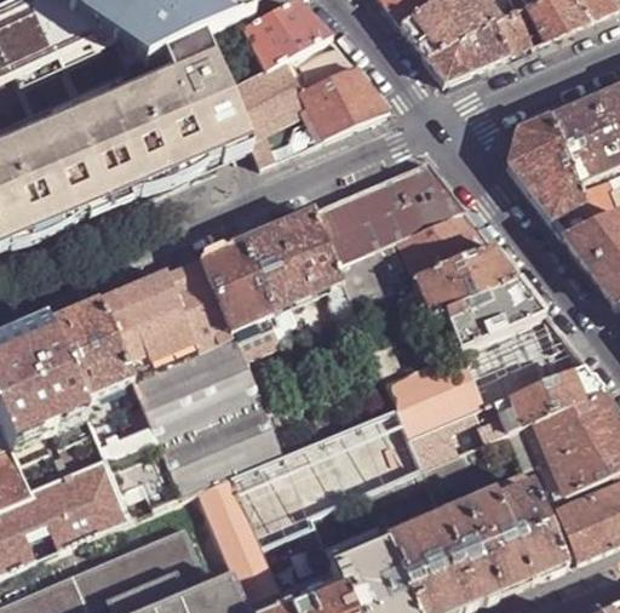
[(16,0),(0,7),(0,73),(13,68),(93,32),(96,38),(102,34),(148,66),(165,58),(206,35),(256,10),(241,0),(16,0)]
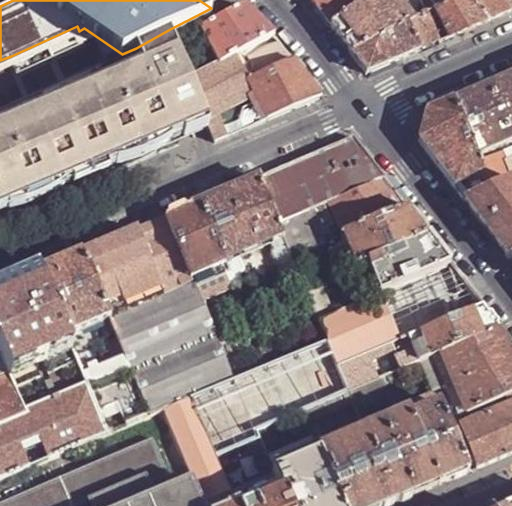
[(315,0),(319,5),(332,20),(359,0),(315,0)]
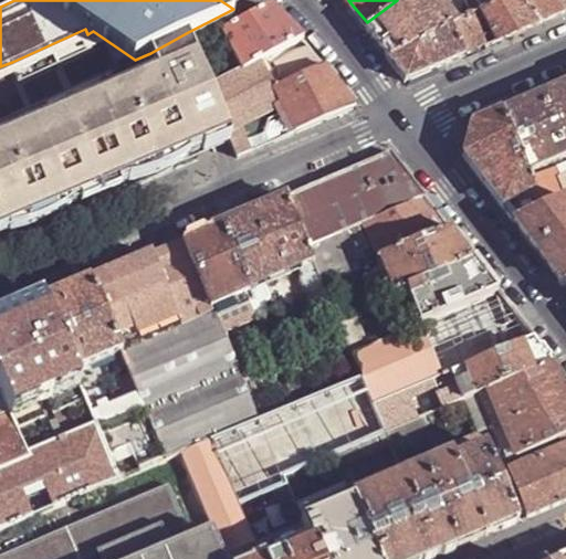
[(452,20),(459,16),(446,0),(397,0),(367,22),(390,53),(452,20)]
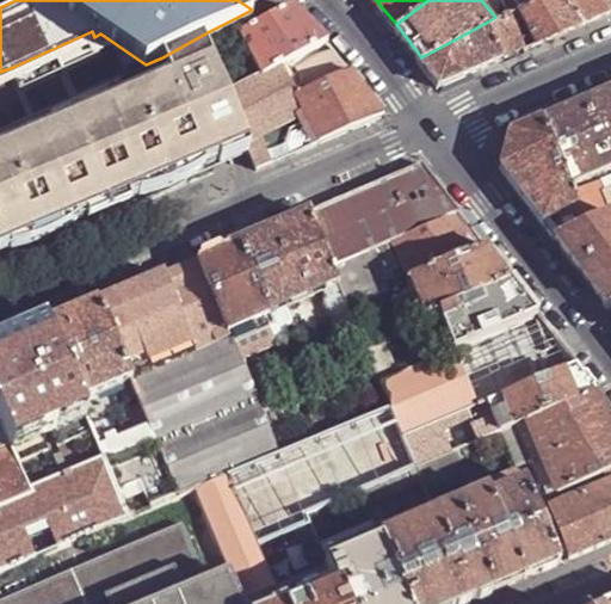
[(560,28),(582,18),(568,0),(528,0),(522,4),(519,4),(537,38),(560,28)]
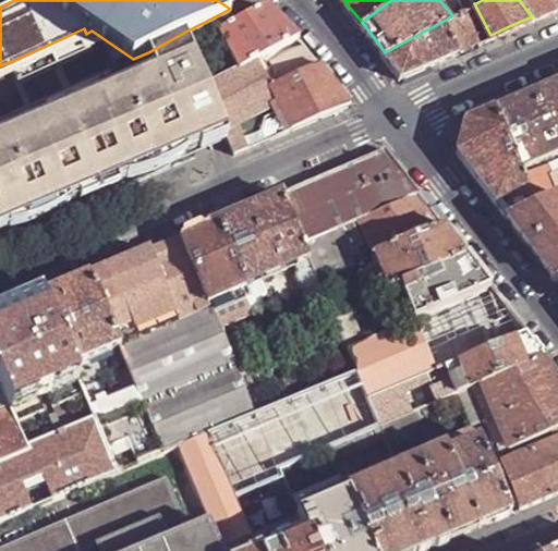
[(519,0),(532,16),(557,4),(557,3),(555,0),(519,0)]
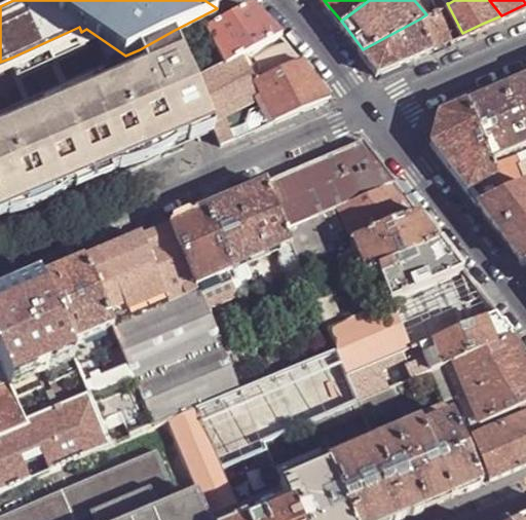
[(177,38),(193,74),(225,61),(242,53),(286,34),(253,2),(224,15),(212,22),(207,24),(217,46),(199,54),(189,31),(177,36),(177,38)]
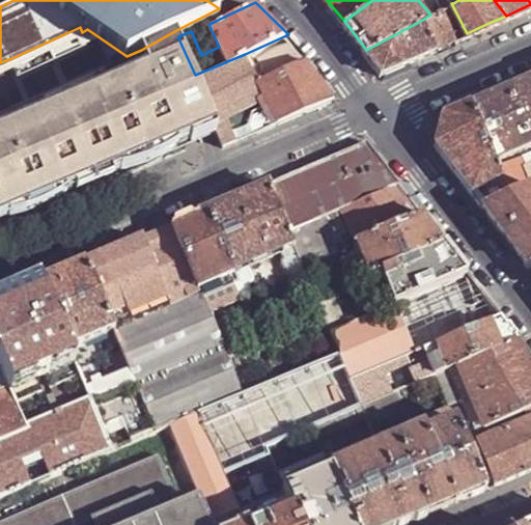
[(437,46),(455,37),(444,7),(430,15),(424,19),(437,46)]
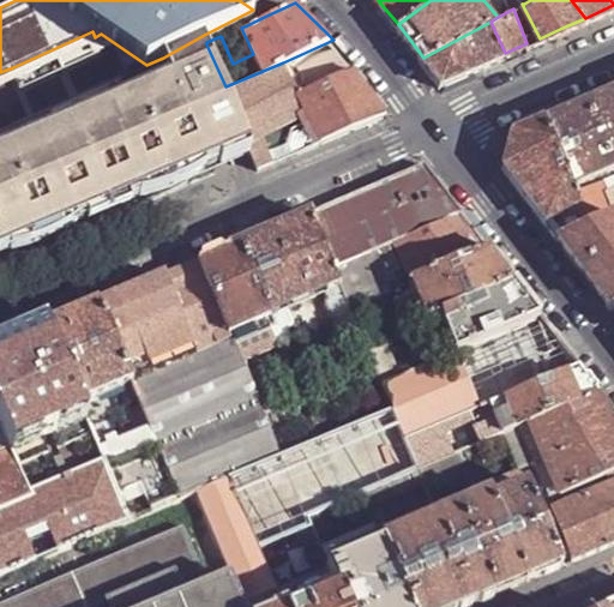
[(423,58),(440,82),(505,53),(491,22),(423,58)]
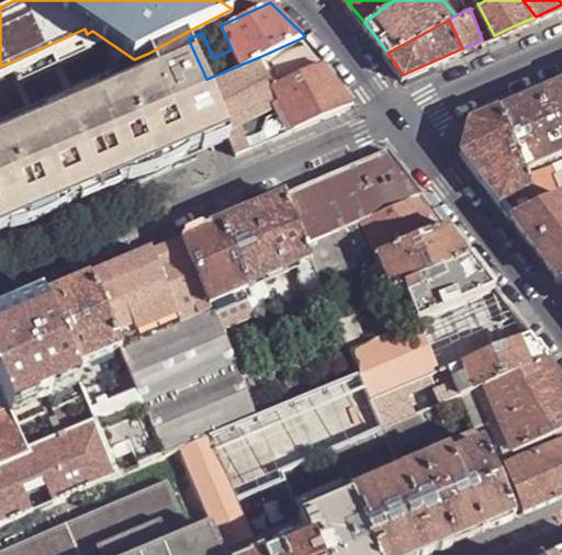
[(85,29),(12,61),(19,75),(90,42),(87,34),(85,29)]
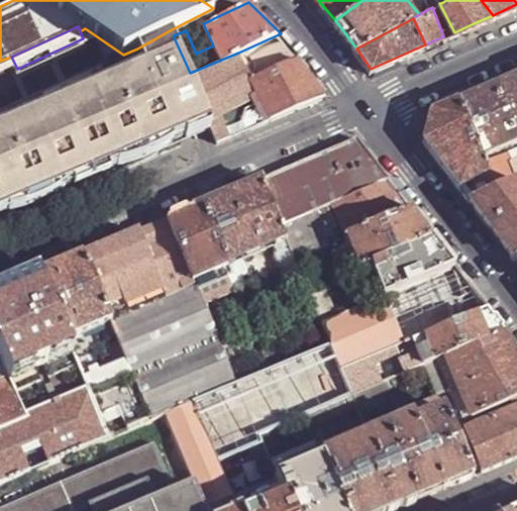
[(0,198),(4,197),(6,201),(61,178),(59,174),(112,151),(114,156),(170,132),(167,128),(205,112),(190,73),(174,37),(174,35),(172,29),(137,48),(142,63),(0,122),(0,198)]
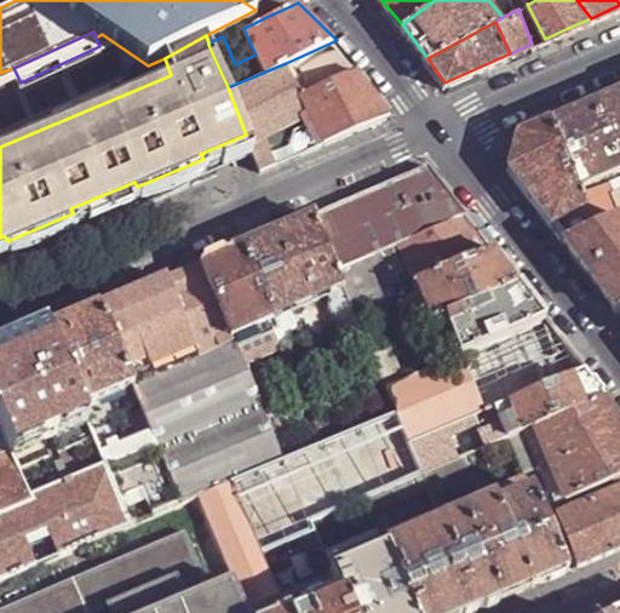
[(356,66),(337,40),(286,63),(300,92),(356,66)]
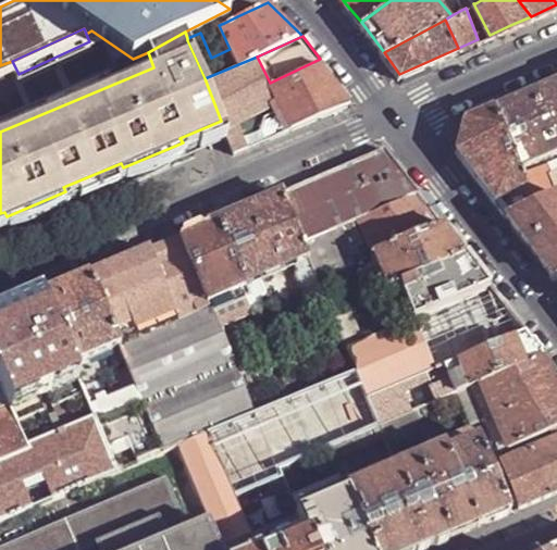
[(238,64),(205,78),(221,121),(224,127),(248,114),(276,101),(268,84),(270,83),(257,57),(238,64)]
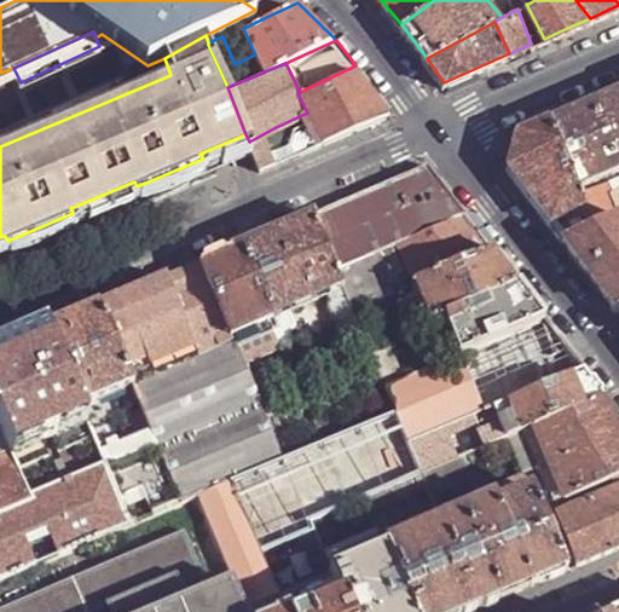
[(356,65),(300,92),(298,93),(307,113),(322,140),(388,110),(356,65)]
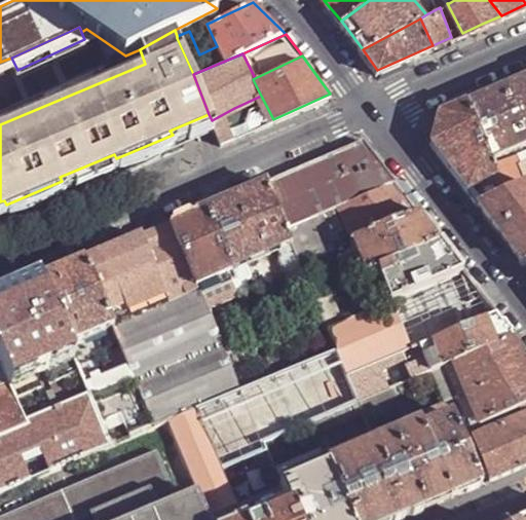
[(525,70),(508,79),(466,97),(490,154),(525,139),(525,70)]
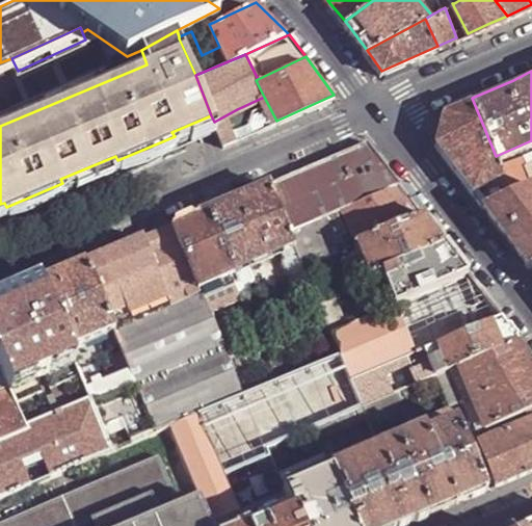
[(237,109),(248,133),(276,121),(264,97),(237,109)]
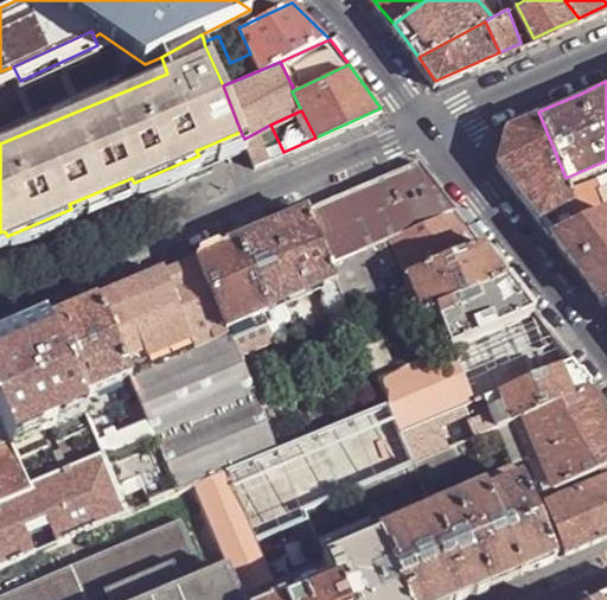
[(518,186),(541,216),(575,200),(568,184),(566,178),(538,112),(508,126),(499,161),(518,186)]
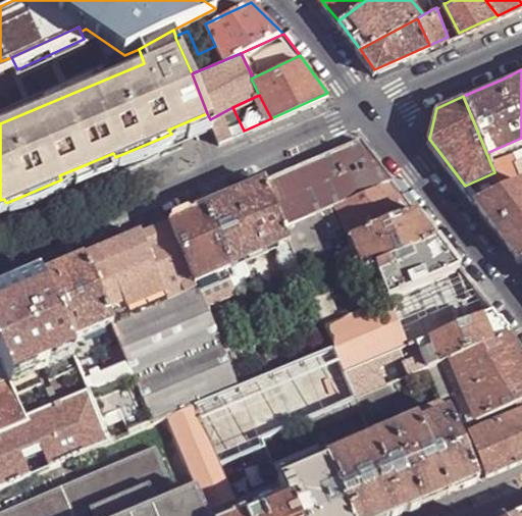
[(212,125),(218,141),(244,131),(232,107),(210,119),(212,125)]
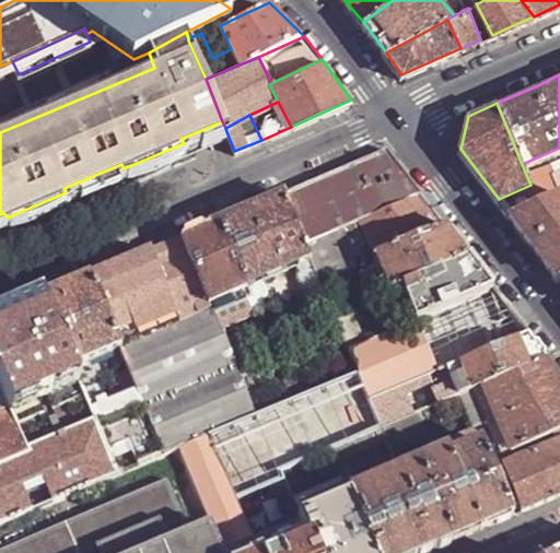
[(0,214),(0,230),(228,134),(225,128),(222,121),(181,139),(184,143),(124,168),(121,164),(63,188),(66,192),(7,218),(4,213),(0,214)]
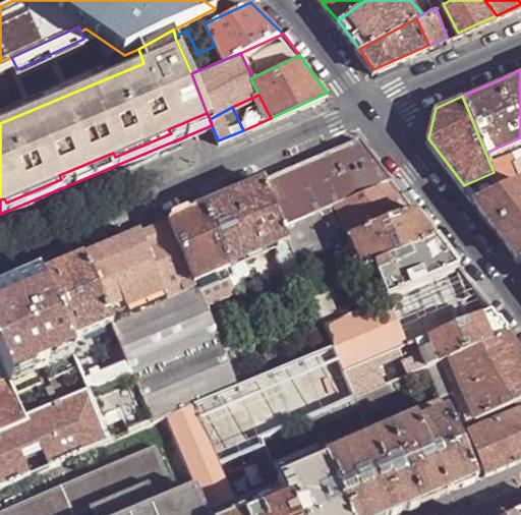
[(262,177),(281,223),(316,209),(330,204),(334,202),(391,177),(384,168),(358,135),(322,152),(305,158),(262,177)]
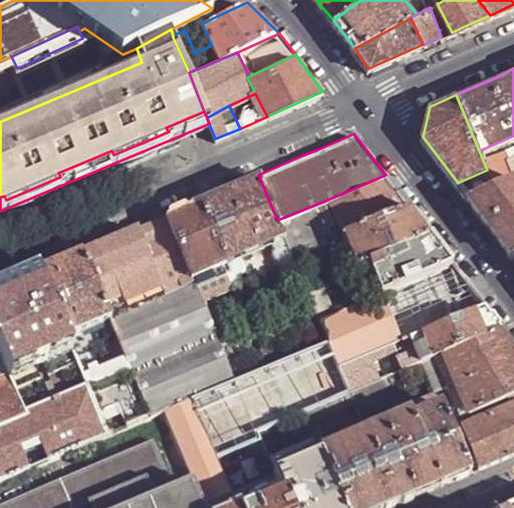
[(487,170),(494,185),(506,180),(494,151),(481,156),(487,170)]
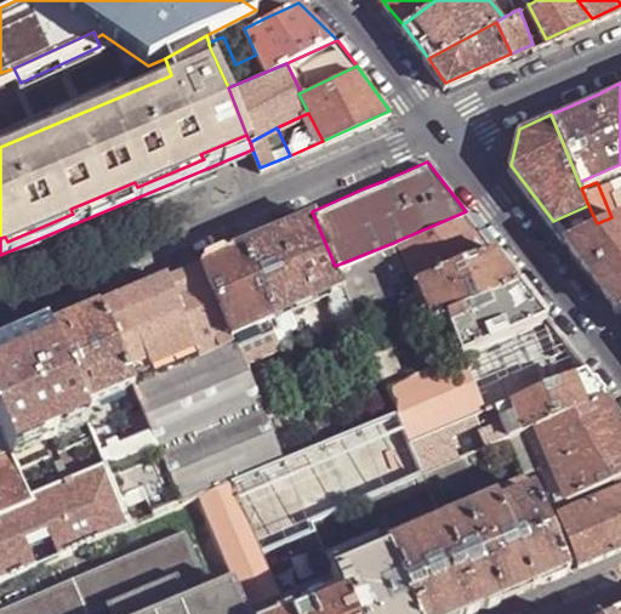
[(553,221),(565,237),(597,223),(588,205),(553,221)]
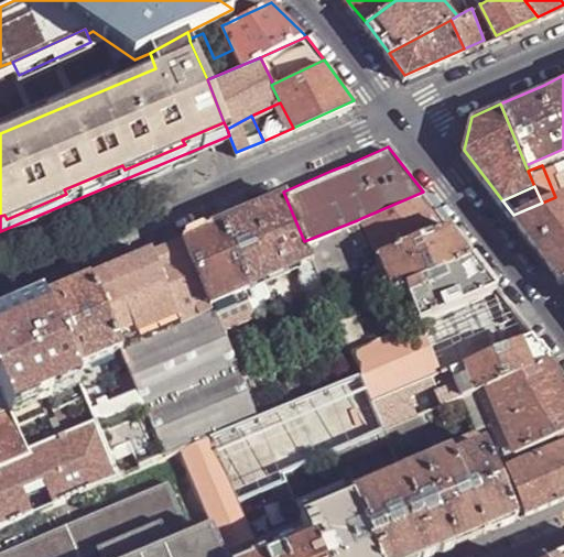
[(197,273),(208,299),(242,284),(242,283),(261,275),(295,260),(310,254),(304,241),(283,192),(229,215),(181,235),(197,273)]
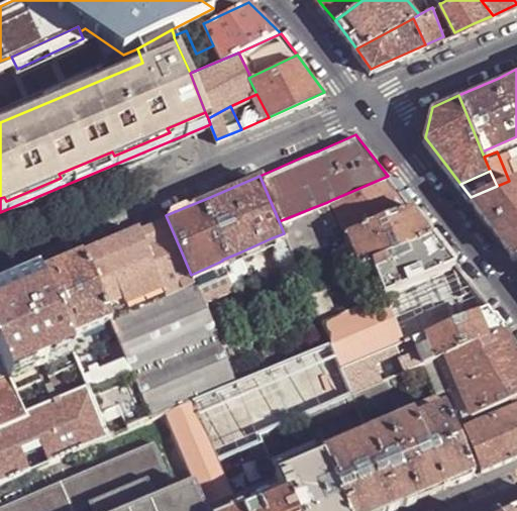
[(331,200),(345,232),(411,206),(388,176),(331,200)]
